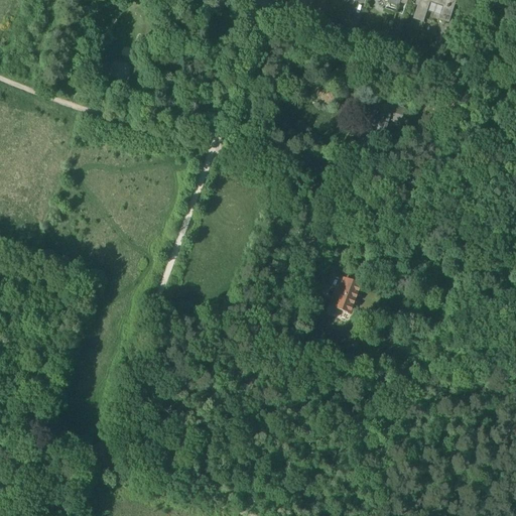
[(456,0),(419,0),(413,19),(422,22),(426,11),(429,3),(443,8),(440,16),(439,20),(448,23),(456,0)]
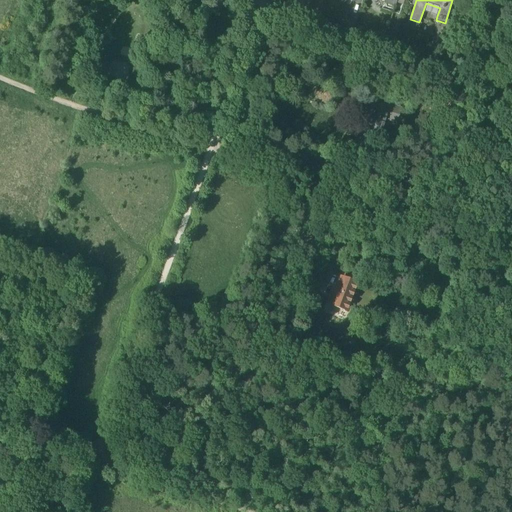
[(426,3),(423,11),(437,16),(440,8),(426,3)]
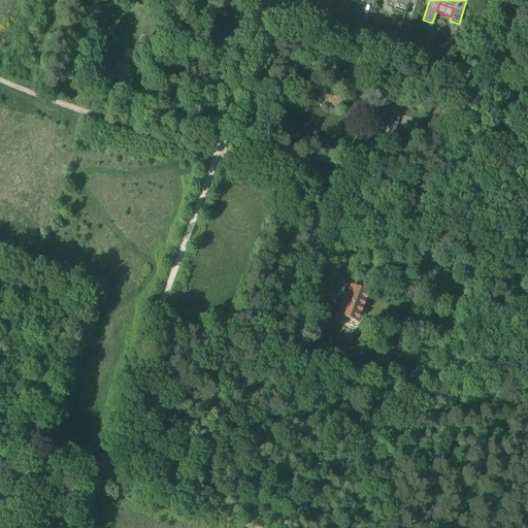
[(402,110),(386,104),(384,112),(388,114),(383,128),(381,137),(392,140),(402,110)]
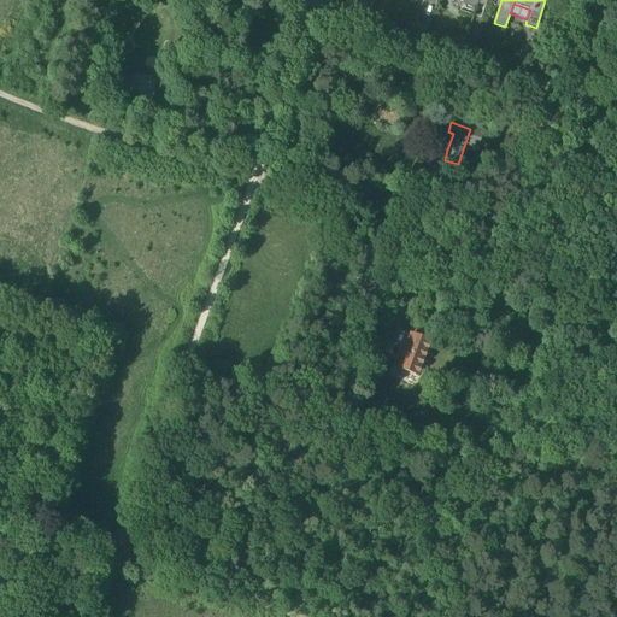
[(485,130),(479,128),(474,142),(481,144),(485,130)]
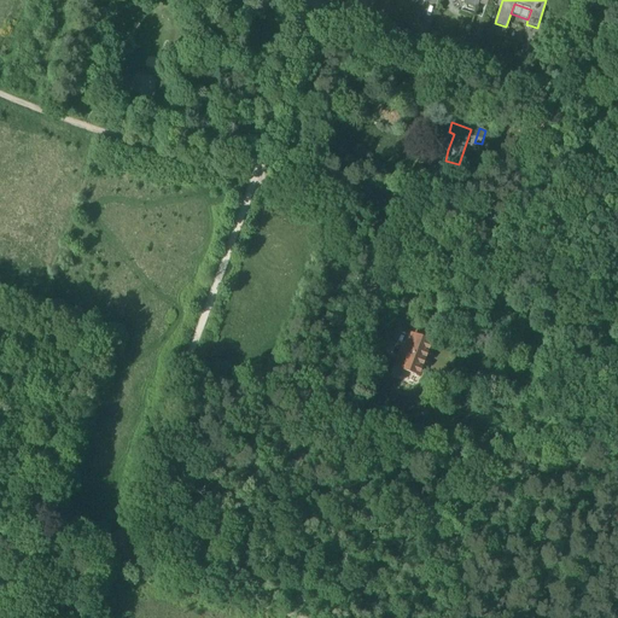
[(448,150),(435,145),(431,156),(445,161),(448,150)]
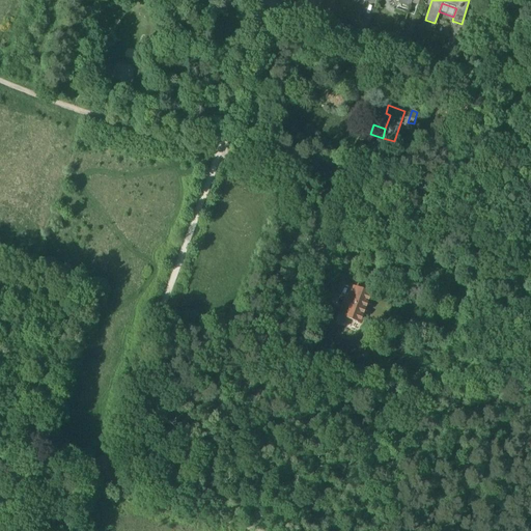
[(370,295),(355,288),(343,316),(355,322),(357,316),(361,318),(370,295)]
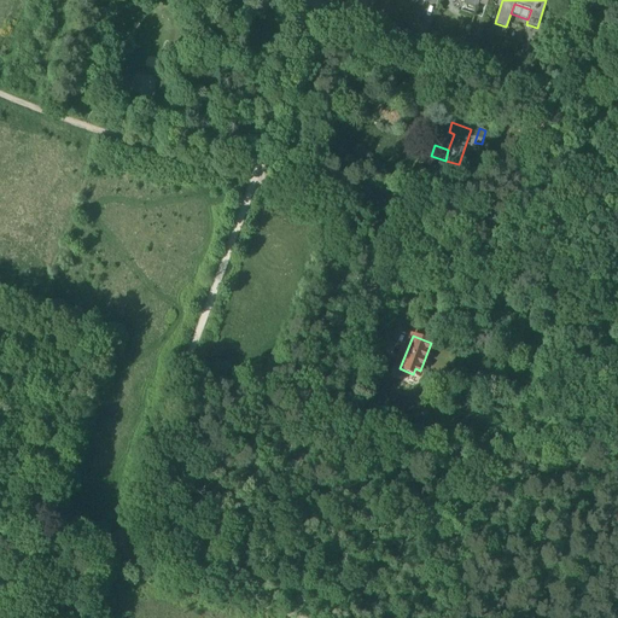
[(392,361),(383,357),(375,375),(385,379),(392,361)]
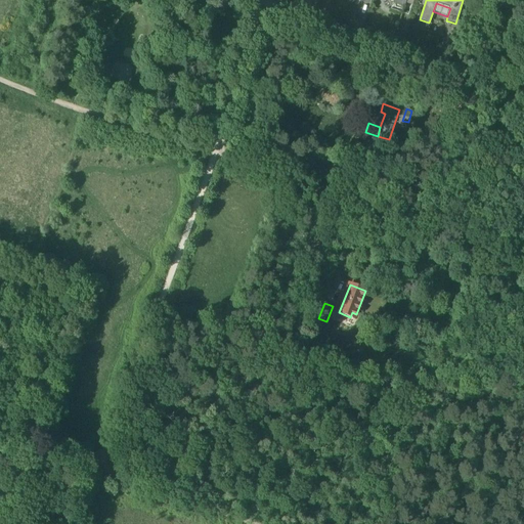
[(326,321),(318,318),(316,323),(324,328),(326,321)]
